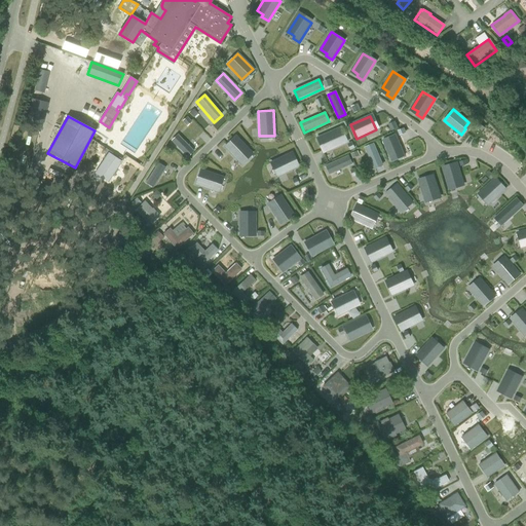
[(341,127),(320,137),(327,151),(327,152),(347,142),(341,129),(341,127)]
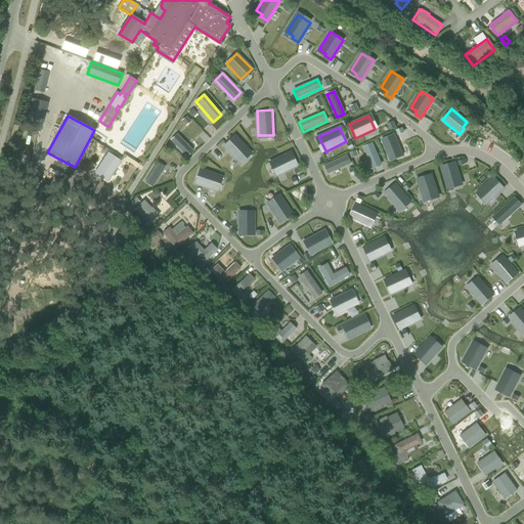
[(252,151),(235,133),(223,143),(239,162),(252,151)]
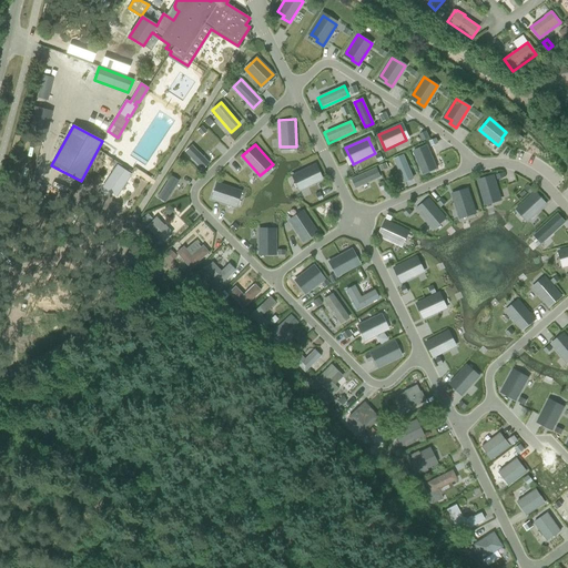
[(209,163),(192,145),(185,152),(202,170),(209,163)]
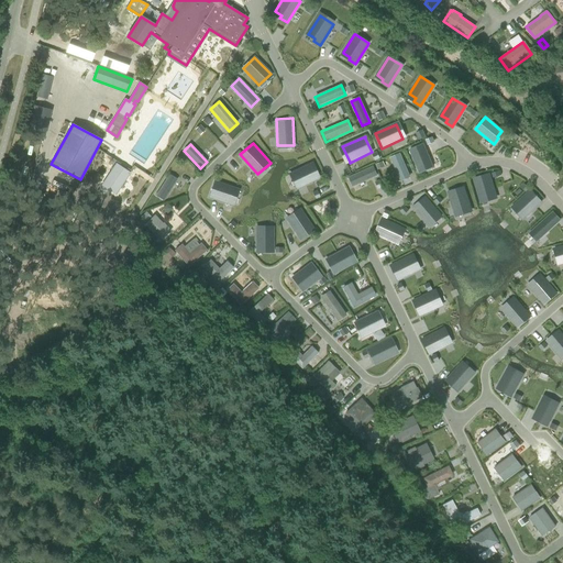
[(423,144),(409,150),(419,173),(432,167),(423,144)]
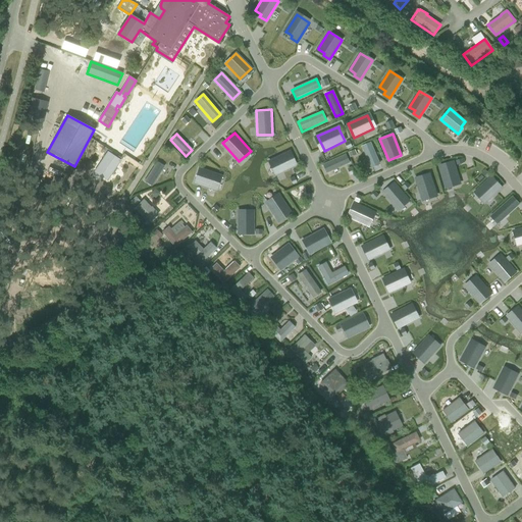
[(379,164),(370,144),(364,146),(372,166),(379,164)]
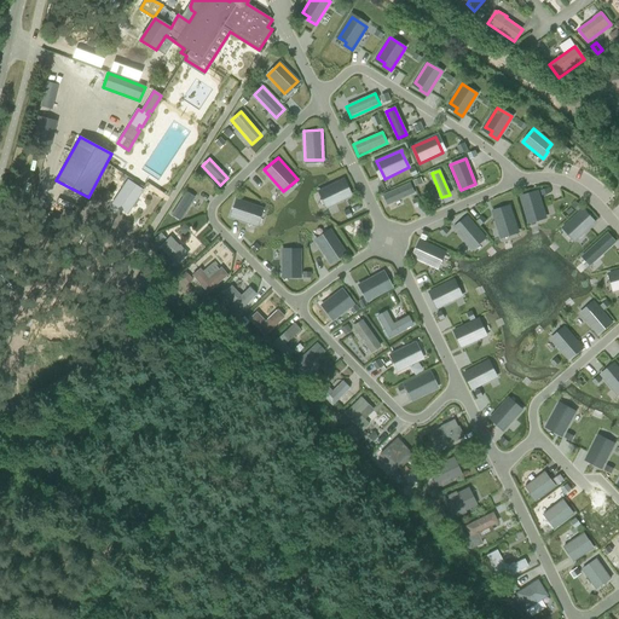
[(351,196),(342,179),(322,190),(325,198),(323,200),(327,207),(351,196)]
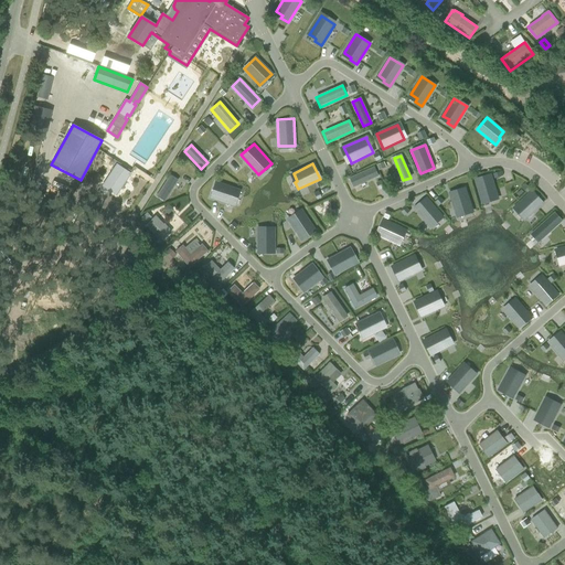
[(374,168),(350,179),(354,188),(379,177),(374,168)]
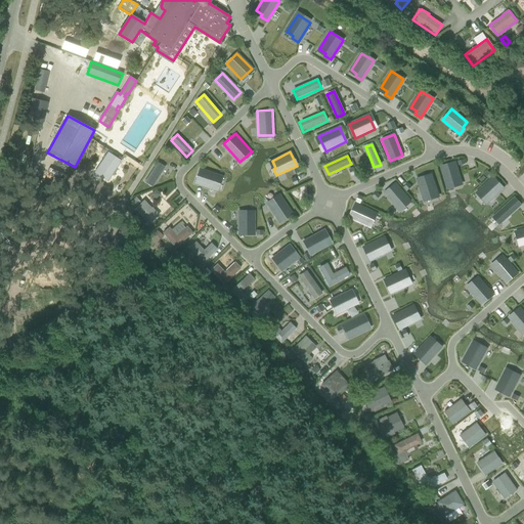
[(461,183),(453,160),(440,164),(447,187),(461,183)]
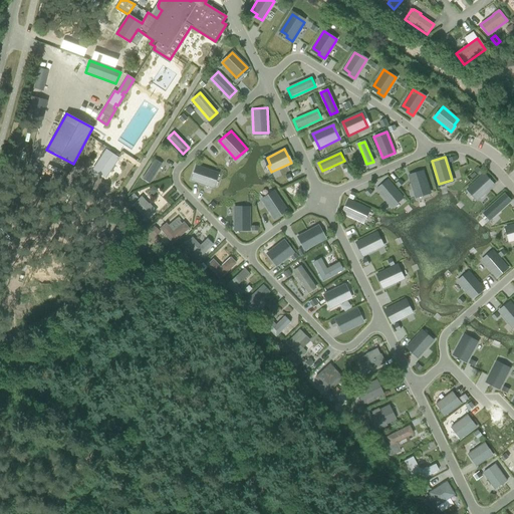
[(162,164),(155,160),(143,178),(150,182),(162,164)]
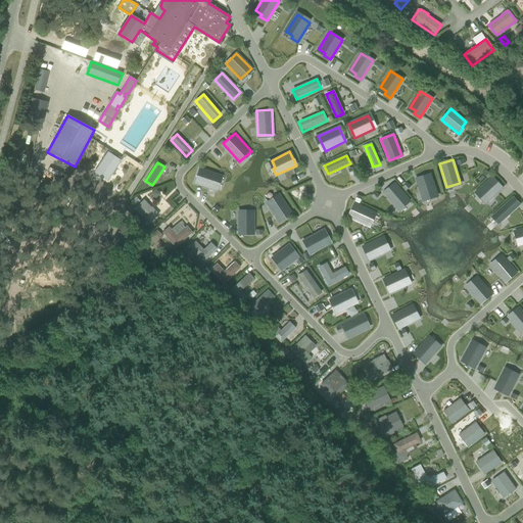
[(219,176),(199,169),(194,183),(217,191),(219,184),(216,183),(219,176)]
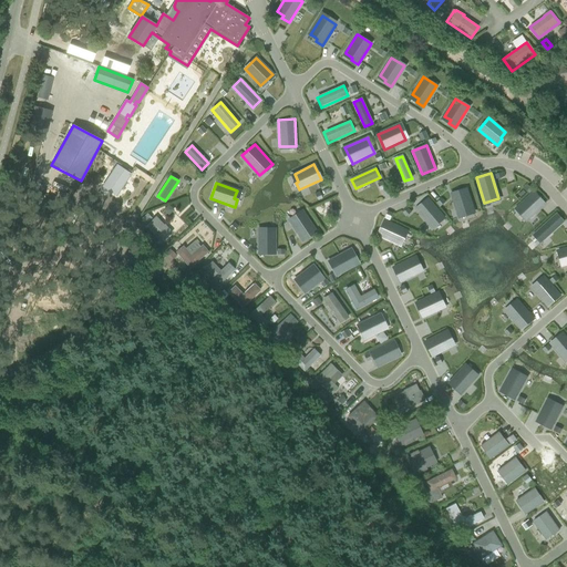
[(475,212),(467,186),(451,191),(459,216),(475,212)]
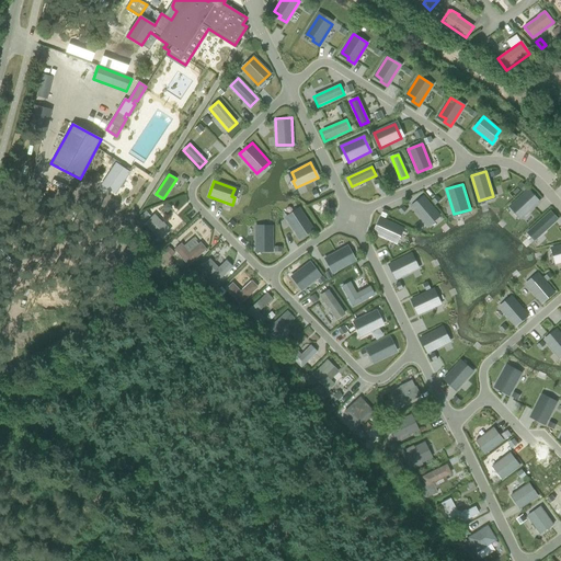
[(540,204),(529,191),(510,207),(521,220),(540,204)]
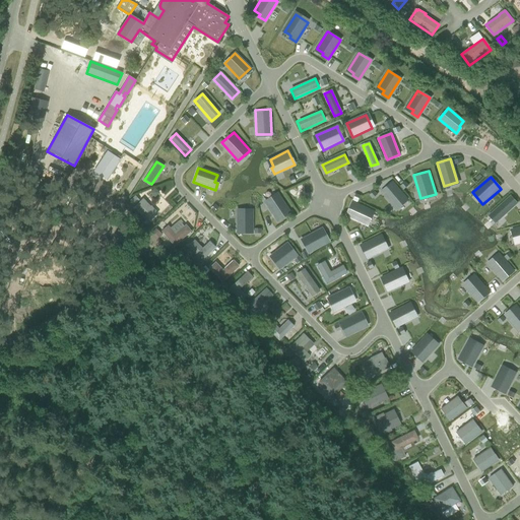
[(408,198),(392,180),(380,191),(396,209),(408,198)]
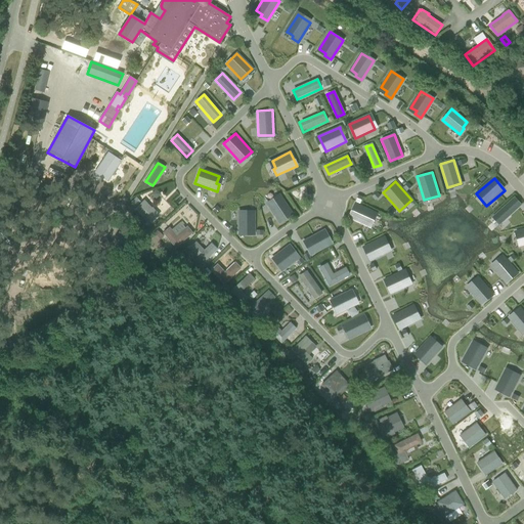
[(134,207),(140,202),(136,198),(130,203),(134,207)]
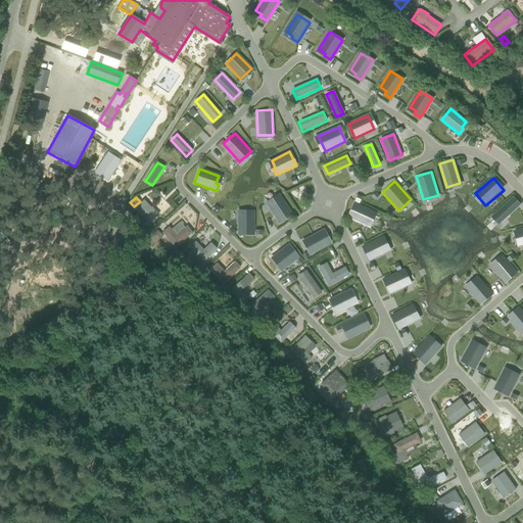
[(291,215),(280,197),(274,201),(273,199),(267,203),(279,222),(291,215)]
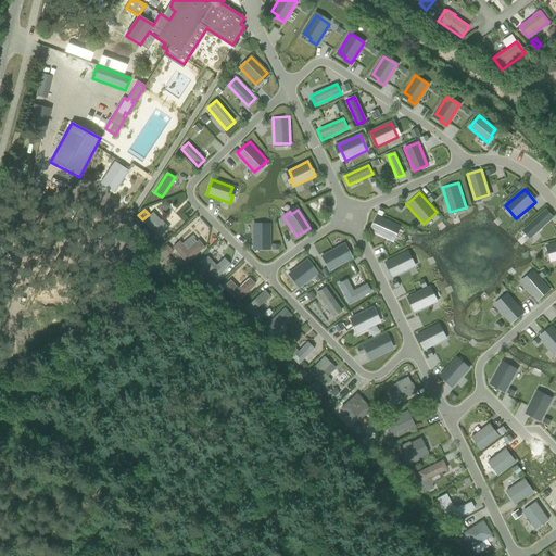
[(161,220),(152,213),(142,222),(158,239),(169,228),(161,220)]
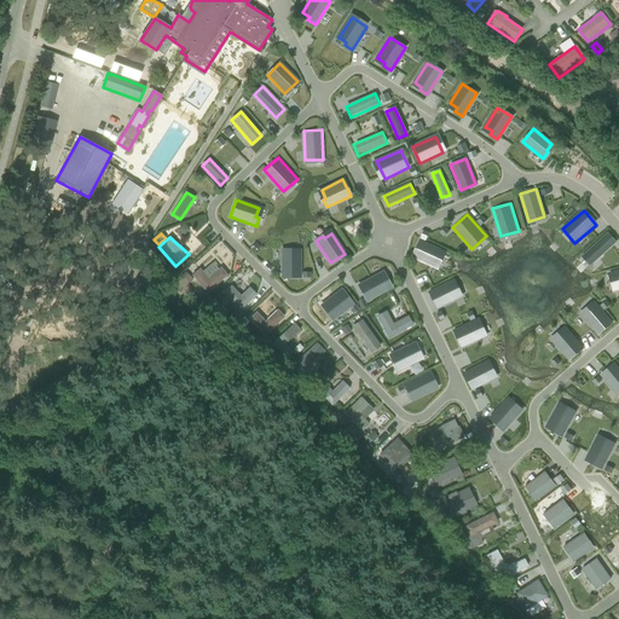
[(443,250),(421,239),(414,256),(438,267),(441,259),(439,258),(443,250)]
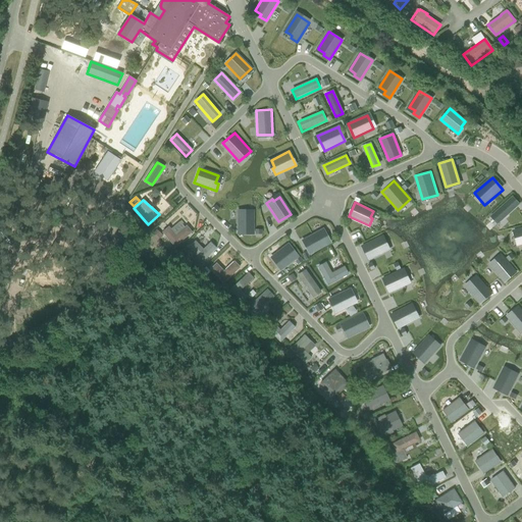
[(246,211),(238,211),(238,233),(253,233),(253,213),(246,213),(246,211)]
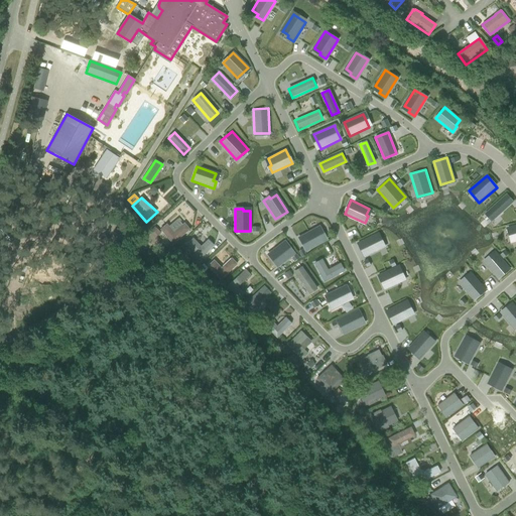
[(173,244),(190,230),(184,223),(173,232),(167,224),(160,230),(162,232),(173,244)]
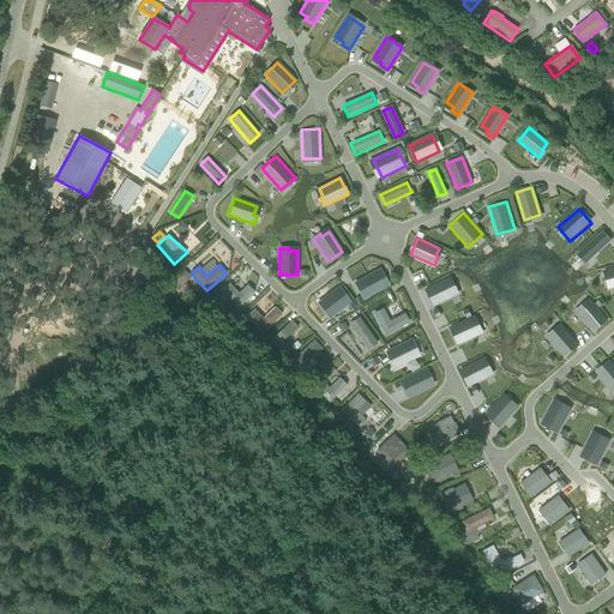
[(187,282),(192,277),(184,270),(180,274),(187,282)]
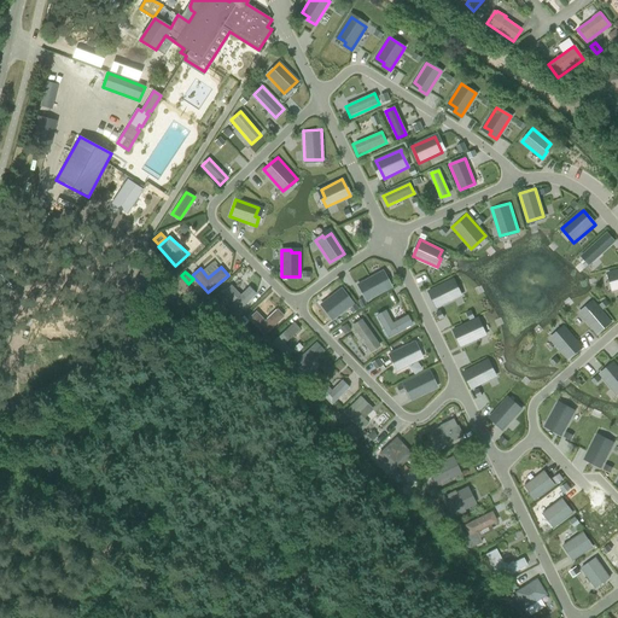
[(382,272),(357,285),(367,302),(391,289),(382,272)]
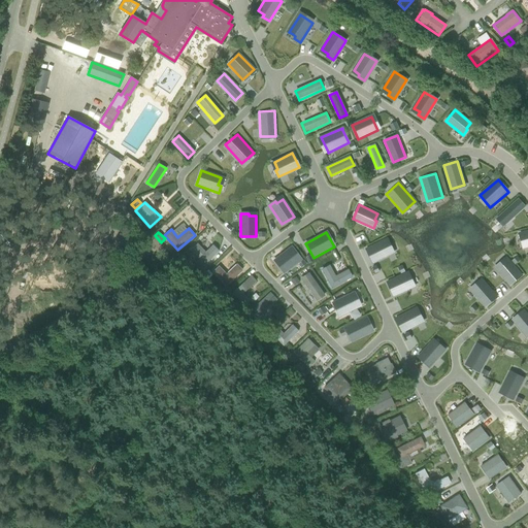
[(366,250),(372,263),(393,253),(390,246),(388,246),(385,240),(366,250)]
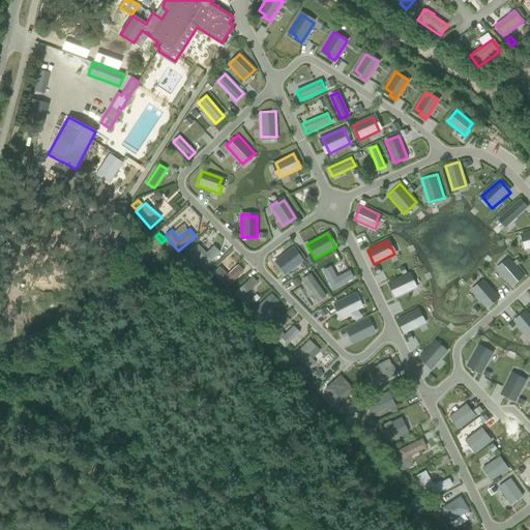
[(213,246),(206,254),(198,244),(192,251),(206,266),(219,253),(213,246)]
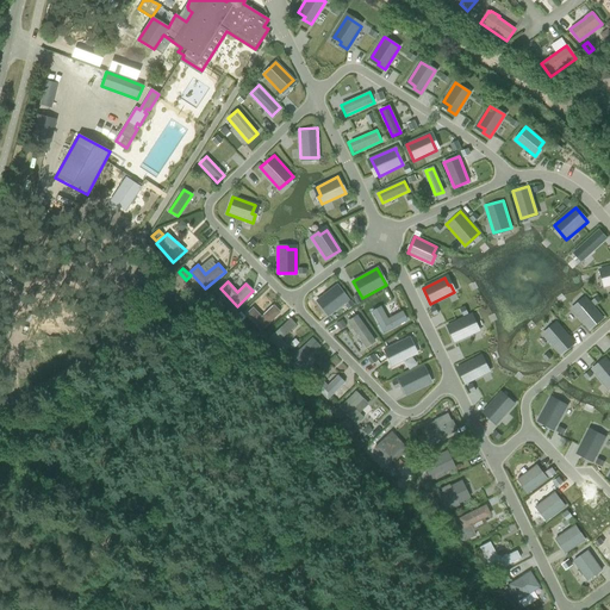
[(336,286),(317,300),(329,315),(330,313),(348,300),(336,286)]
